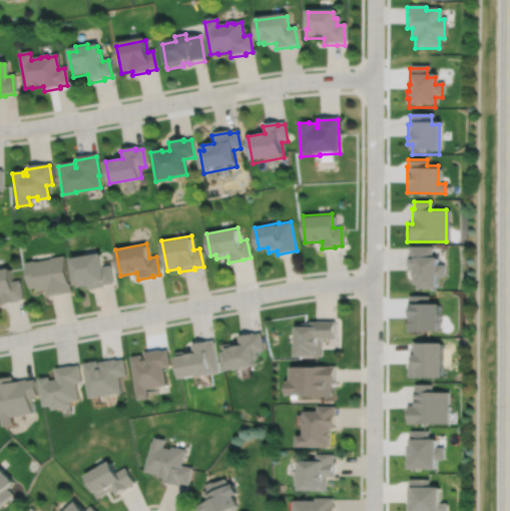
[(408,246),(408,253),(407,253),(407,271),(410,271),(410,283),(414,283),(414,284),(418,284),(418,288),(435,288),(435,277),(442,277),(442,265),(435,265),(435,257),(430,257),(430,246),(408,246)]
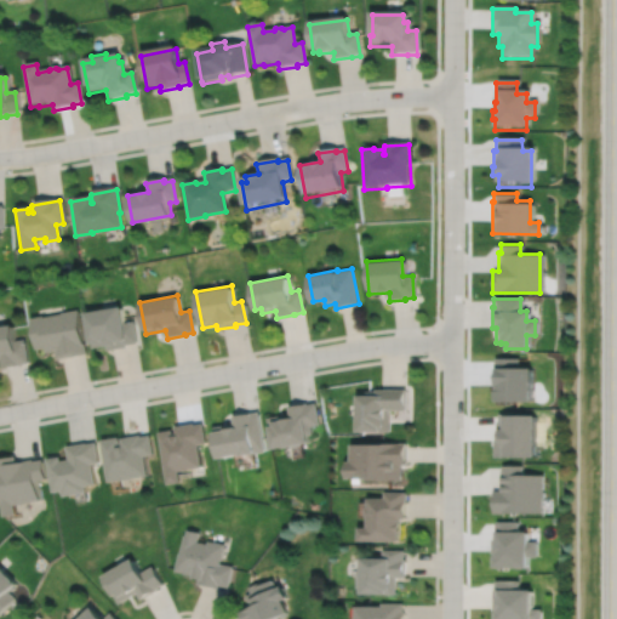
[(85,311),(91,347),(106,345),(106,350),(125,347),(125,345),(136,342),(132,321),(124,322),(120,305),(85,311)]
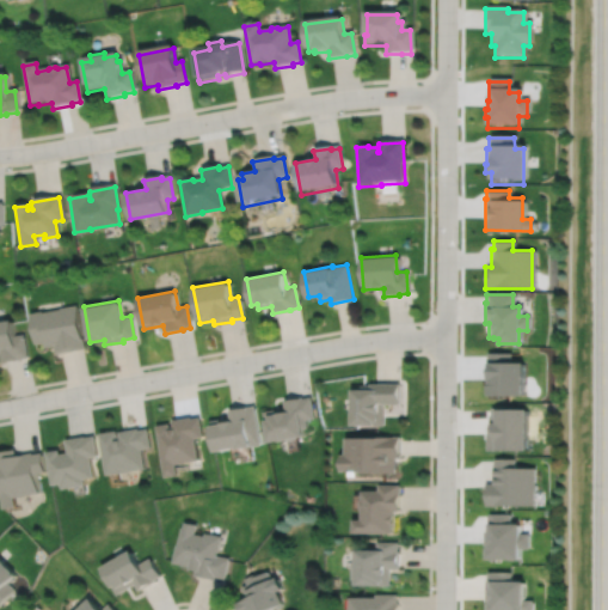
[(29,313),(34,343),(43,342),(44,347),(53,346),(54,354),(83,348),(75,305),(57,307),(59,309),(41,312),(40,311),(29,313)]
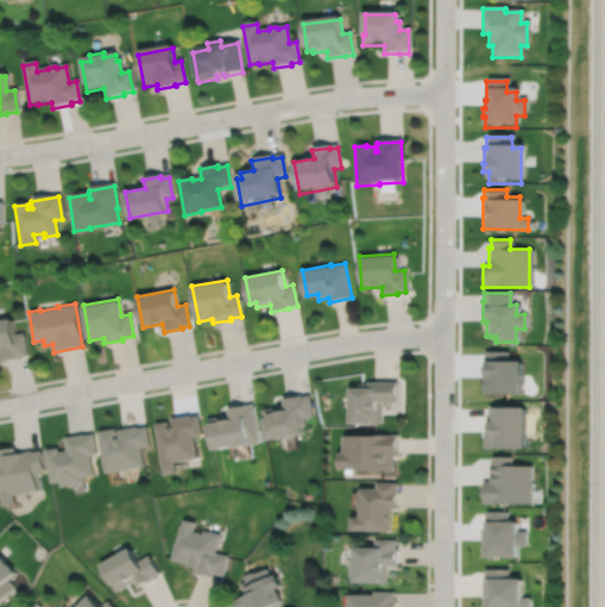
[(0,361),(19,357),(18,357),(26,356),(21,332),(13,333),(11,317),(0,319),(0,361)]
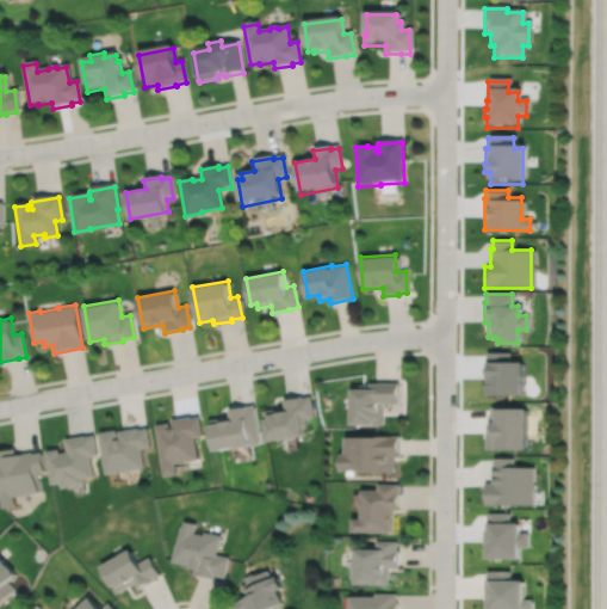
[(354,388),(354,424),(373,424),(373,425),(382,425),(382,404),(397,404),(397,383),(370,383),(370,385),(361,385),(361,388),(354,388)]
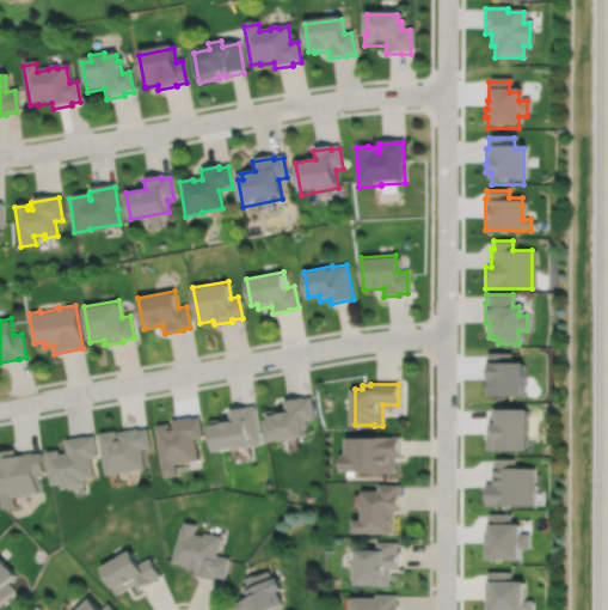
[(265,412),(266,422),(269,422),(272,441),(288,439),(288,441),(298,439),(298,438),(307,435),(306,428),(308,427),(307,420),(315,419),(312,397),(302,400),(302,397),(284,401),(286,408),(265,412)]
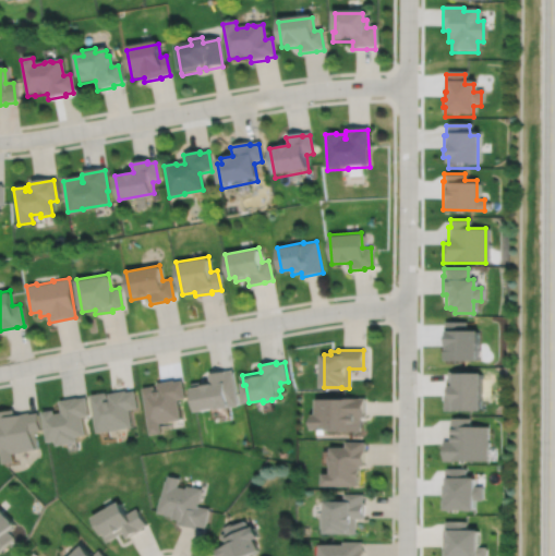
[(193,384),(198,412),(219,408),(219,409),(239,406),(232,370),(209,374),(210,381),(193,384)]
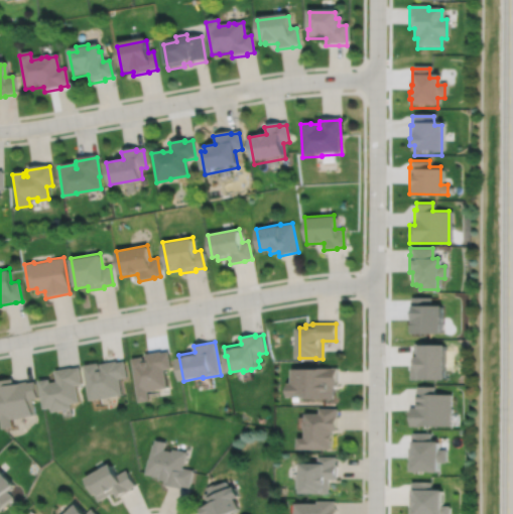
[(413,344),(413,353),(412,353),(412,366),(409,366),(409,380),(442,380),(442,345),(421,345),(421,344),(413,344)]
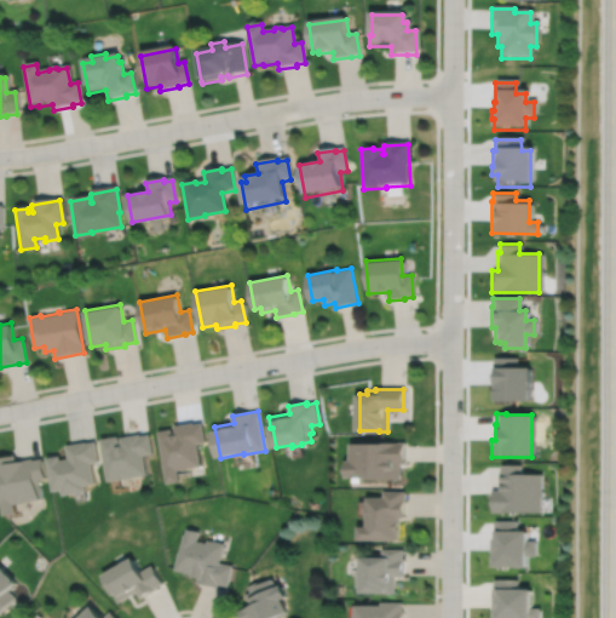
[(159,431),(168,484),(182,481),(179,470),(202,467),(197,445),(206,442),(201,423),(194,424),(193,423),(174,427),(176,433),(172,433),(172,429),(159,431)]
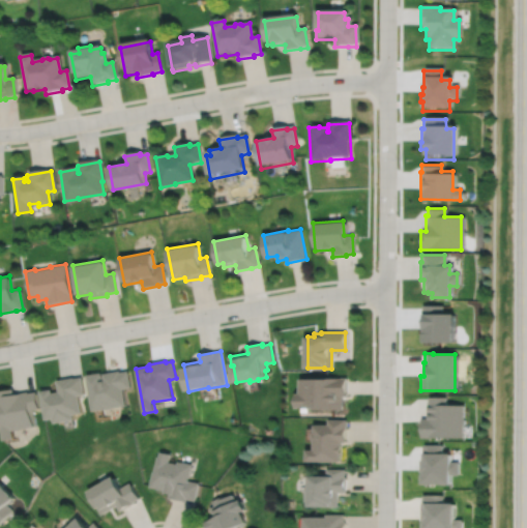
[(87,376),(93,411),(125,406),(122,389),(130,387),(127,372),(119,373),(119,371),(103,374),(104,377),(101,377),(100,373),(87,376)]
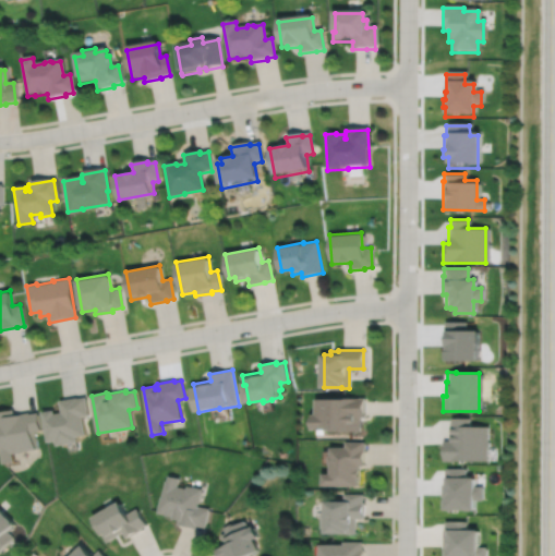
[(43,412),(48,442),(56,440),(57,446),(77,442),(76,437),(85,435),(82,417),(88,415),(85,397),(77,399),(77,398),(59,401),(61,413),(55,414),(53,410),(43,412)]
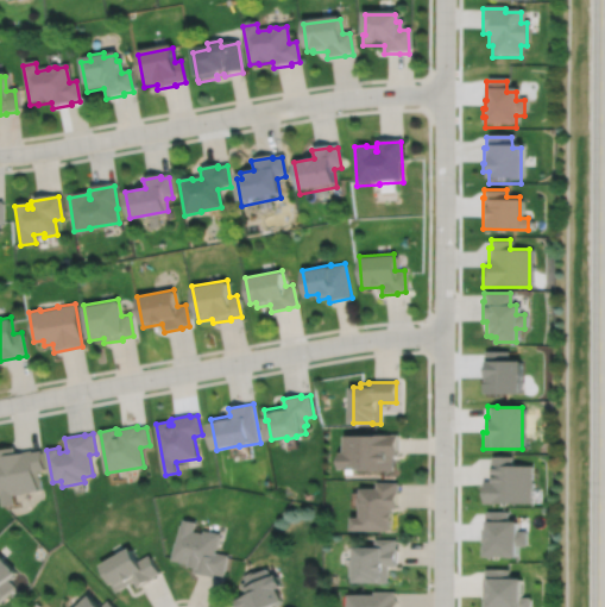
[(345,436),(345,452),(340,452),(340,469),(358,469),(358,471),(391,471),(391,456),(396,456),(396,436),(345,436)]
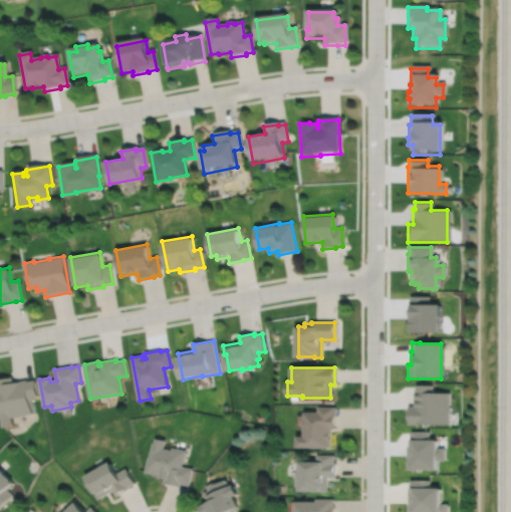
[(0,416),(2,428),(13,426),(11,418),(33,414),(30,398),(37,397),(34,380),(27,381),(27,380),(13,382),(12,377),(0,379),(0,416)]
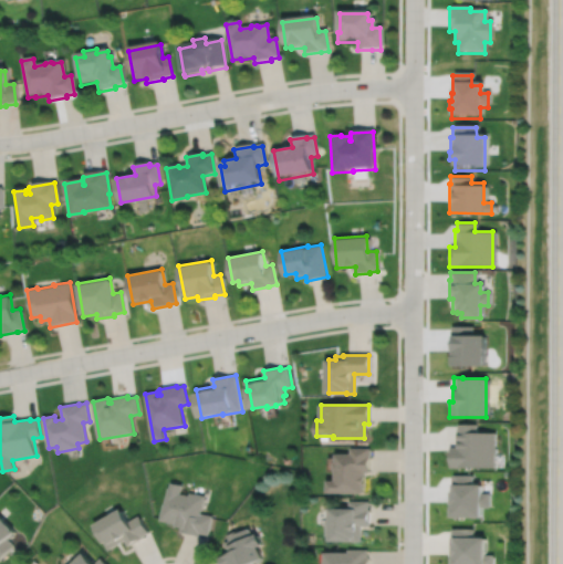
[(456,426),(456,434),(455,434),(455,448),(448,448),(448,468),(492,468),(492,434),(475,434),(475,426),(456,426)]
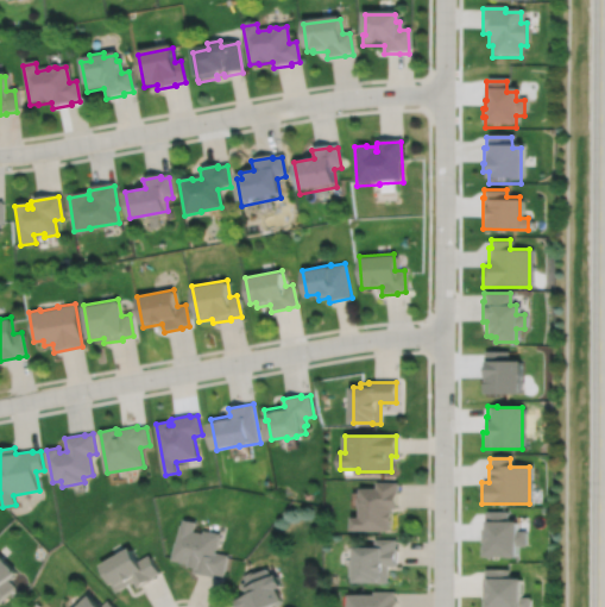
[(377,483),(377,489),(360,489),(360,499),(359,499),(359,505),(360,506),(360,518),(352,518),(352,531),(388,531),(388,524),(390,524),(390,509),(395,509),(395,483),(377,483)]
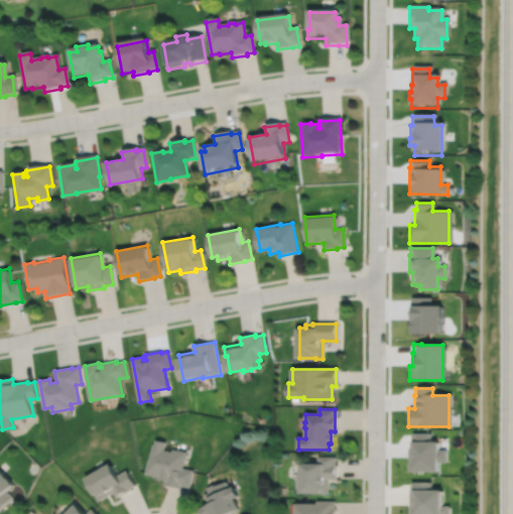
[(412,435),(412,443),(411,443),(411,459),(409,459),(409,464),(411,464),(410,471),(414,471),(414,474),(418,474),(418,471),(435,471),(435,463),(442,463),(442,453),(435,453),(435,444),(427,444),(427,435),(412,435)]
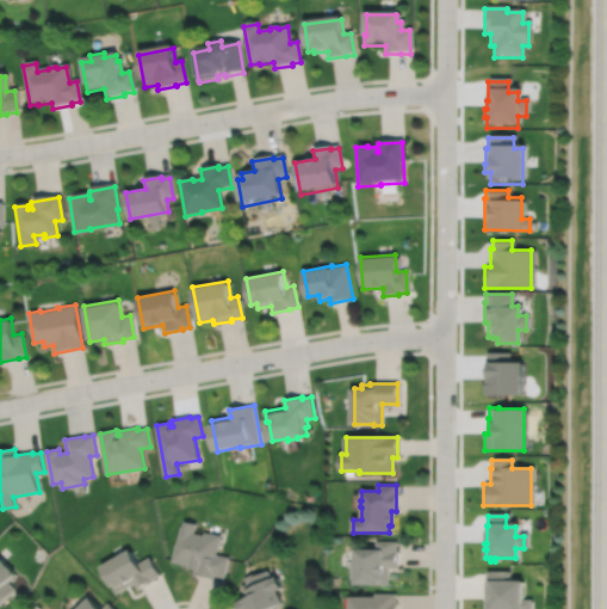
[(183,522),(181,528),(180,527),(177,545),(175,545),(172,563),(180,565),(190,567),(189,568),(194,570),(193,576),(214,579),(215,577),(224,579),(228,558),(216,555),(220,536),(203,533),(203,536),(192,534),(194,524),(183,522)]
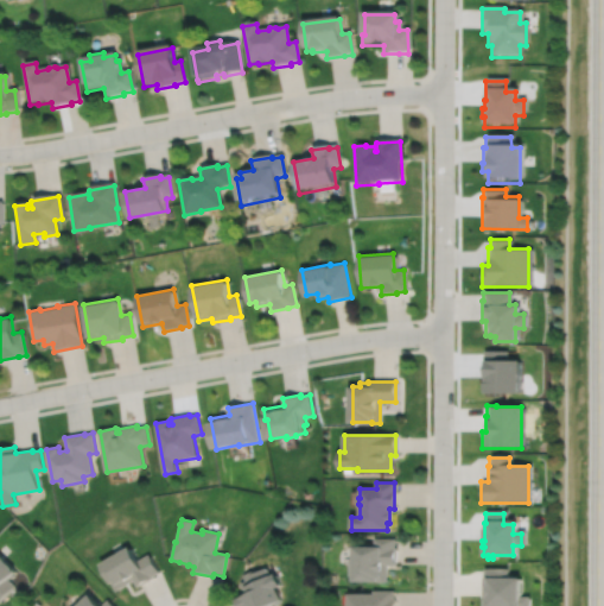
[(357,547),(357,562),(351,562),(351,578),(357,578),(357,582),(377,582),(377,584),(386,584),(386,567),(394,567),(394,549),(394,540),(375,540),(375,547),(357,547)]
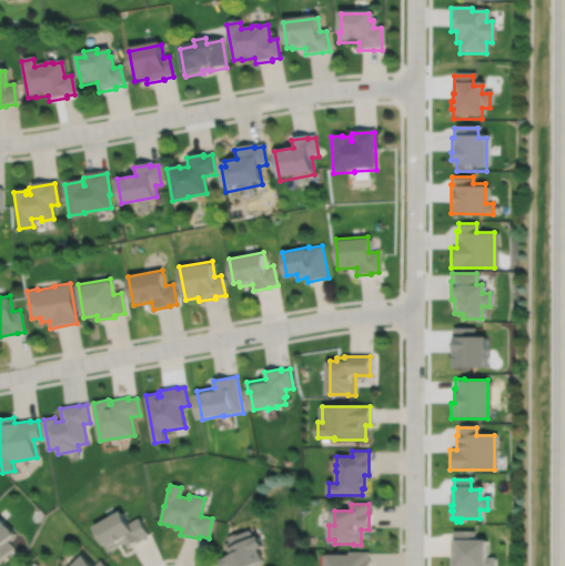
[(94,528),(103,544),(102,545),(108,553),(124,543),(128,549),(142,541),(142,539),(149,535),(139,518),(129,524),(121,512),(113,516),(113,515),(106,519),(107,521),(94,528)]
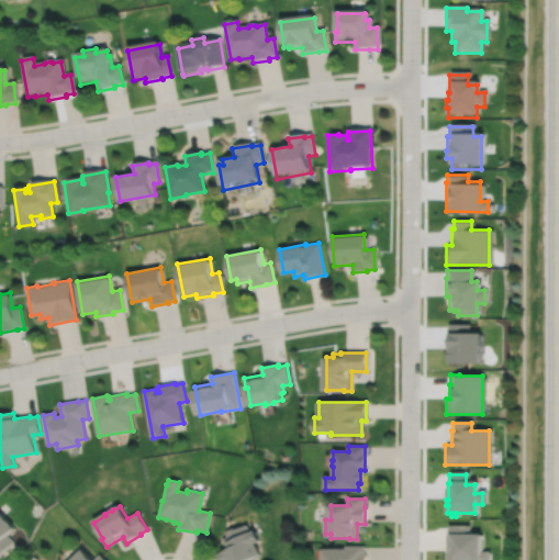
[(0,555),(12,542),(6,536),(13,528),(0,515),(0,555)]
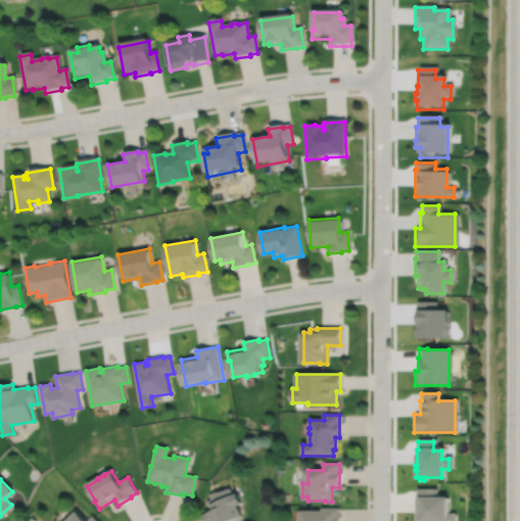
[(207,495),(209,501),(204,503),(210,513),(202,517),(203,520),(234,520),(243,516),(238,506),(242,504),(237,493),(233,495),(232,495),(228,488),(221,492),(220,490),(207,495)]
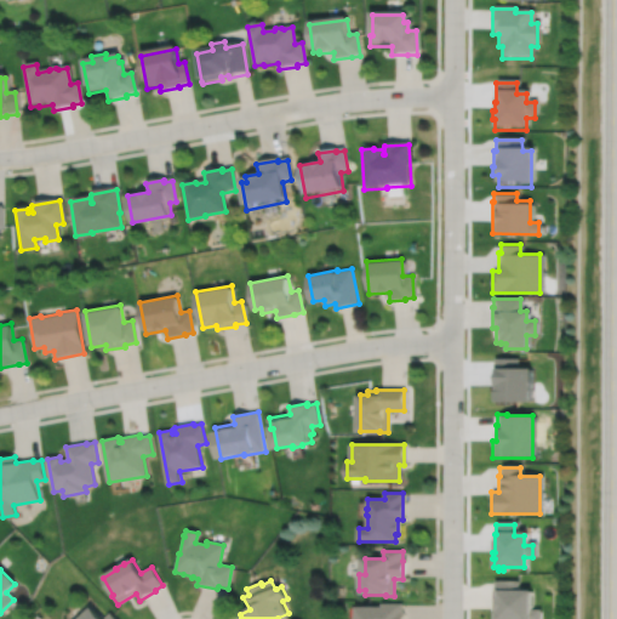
[(493,583),(493,591),(491,591),(491,618),(537,618),(537,611),(529,611),(529,591),(516,591),(516,583),(493,583)]
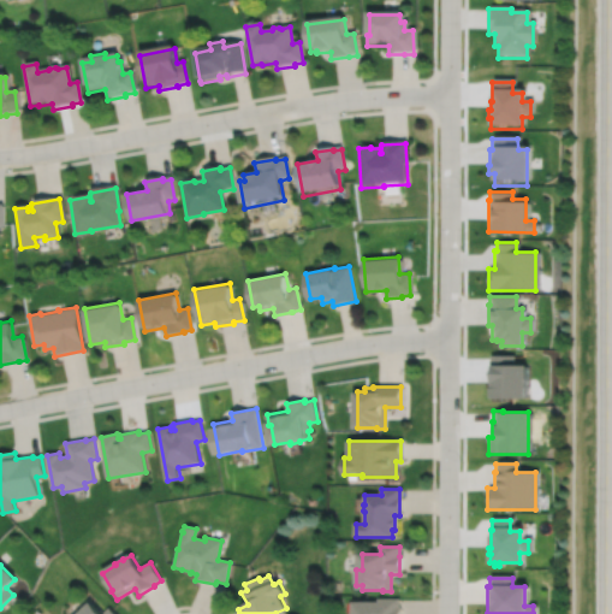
[(354,603),(354,613),(399,613),(399,608),(398,608),(398,600),(379,600),(379,603),(354,603)]
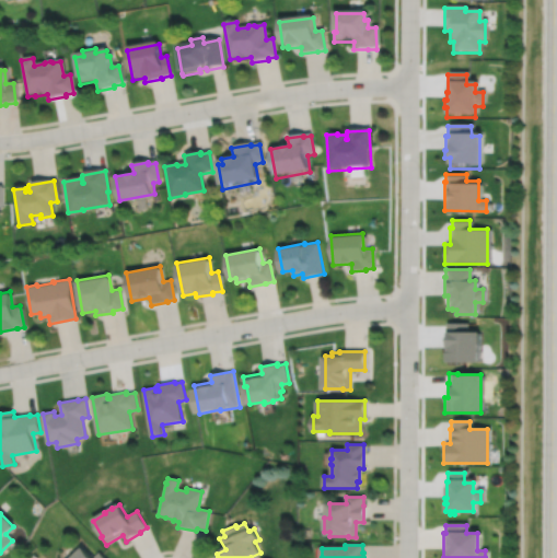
[(103,557),(99,553),(93,557),(91,557),(82,548),(77,554),(76,553),(70,557),(103,557)]
